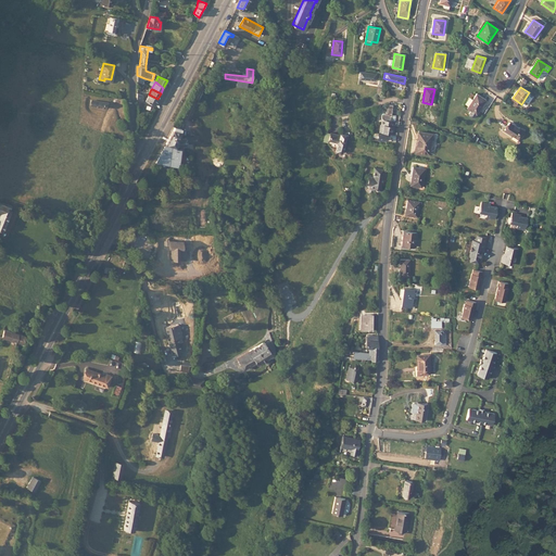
[(468,109),(478,114),(485,100),(477,93),(474,99),(470,97),(465,106),(466,108),(467,106),(468,108),(468,109)]
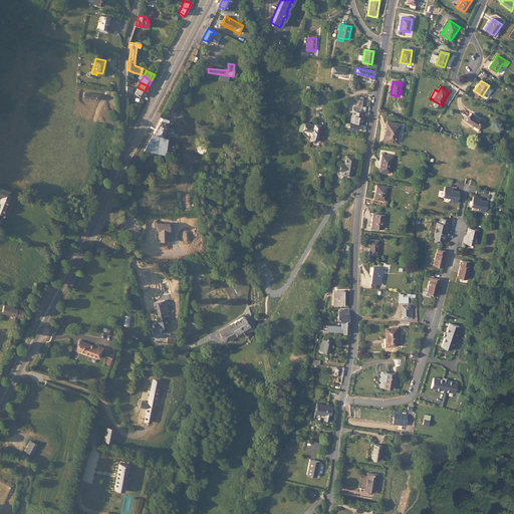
[(135,93),(143,97),(146,91),(138,87),(135,93)]
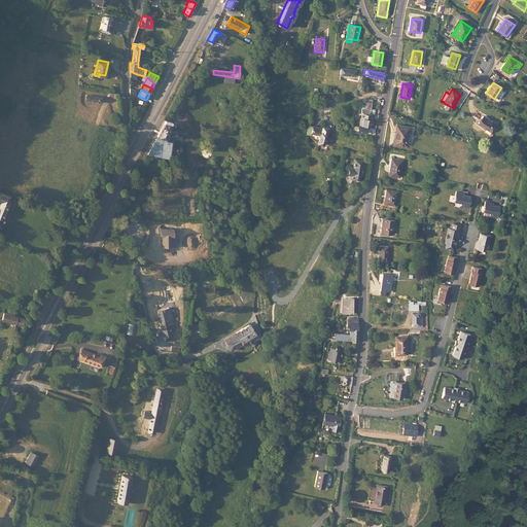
[(361,113),(360,117),(361,117),(371,119),(371,115),(373,115),(374,110),(371,109),(372,101),(366,100),(365,109),(361,109),(360,113),(361,113)]
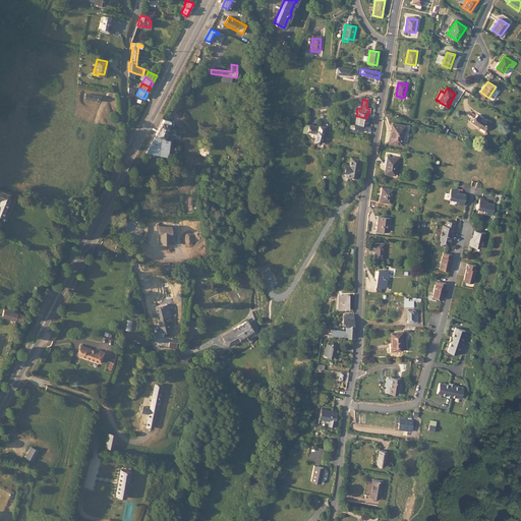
[(486,130),(491,123),(486,120),(478,114),(473,121),(486,130)]
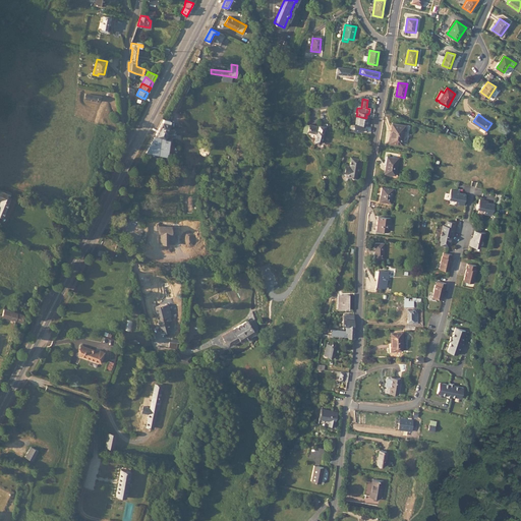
[(366,118),(357,116),(356,122),(357,123),(362,124),(365,125),(366,118)]
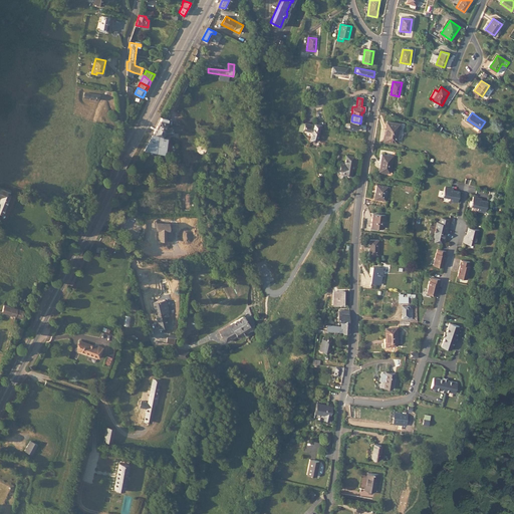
[(161,117),(144,151),(164,154),(165,149),(166,149),(167,140),(162,139),(163,136),(168,135),(168,136),(182,133),(181,131),(184,130),(183,125),(181,126),(168,129),(168,118),(161,117)]
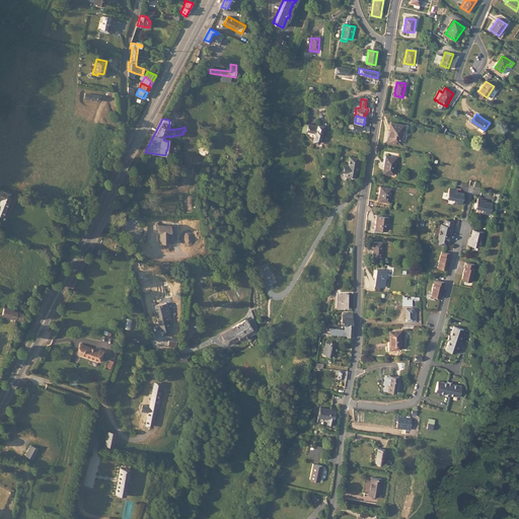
[(401,144),(406,126),(396,123),(391,141),(401,144)]
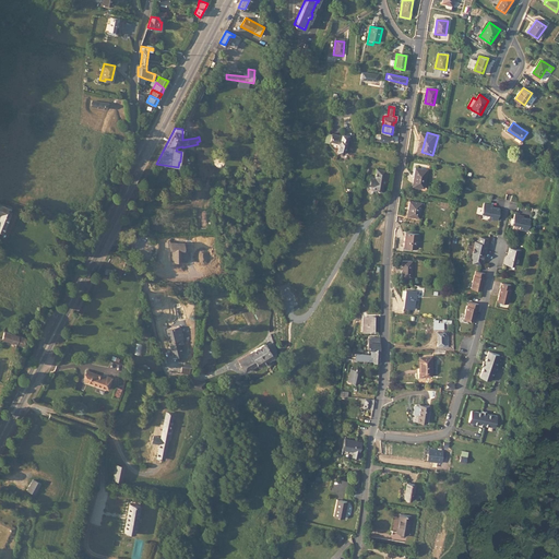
[(343,153),(348,135),(341,134),(341,137),(331,134),(329,144),(331,149),(336,150),(336,151),(343,153)]
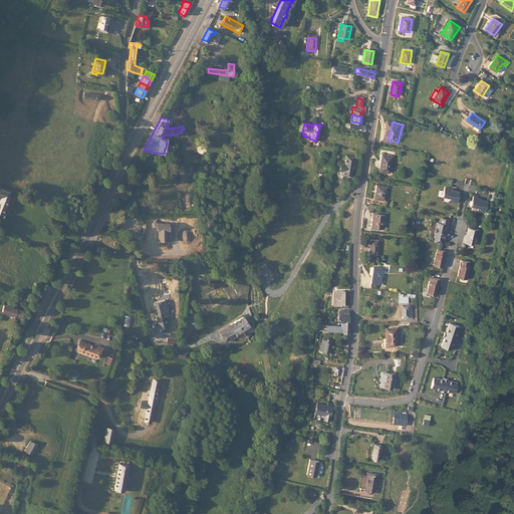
[(389,157),(389,156),(381,154),(378,171),(390,173),(393,158),(389,157)]
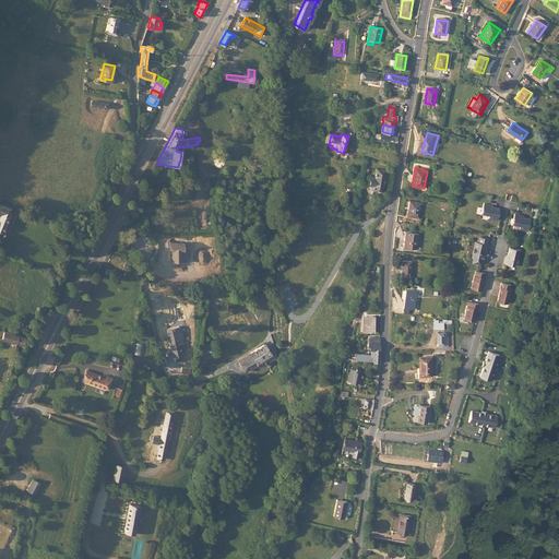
[(373,178),(367,177),(365,188),(370,194),(371,194),(371,190),(381,192),(384,170),(376,169),(375,177),(373,178)]
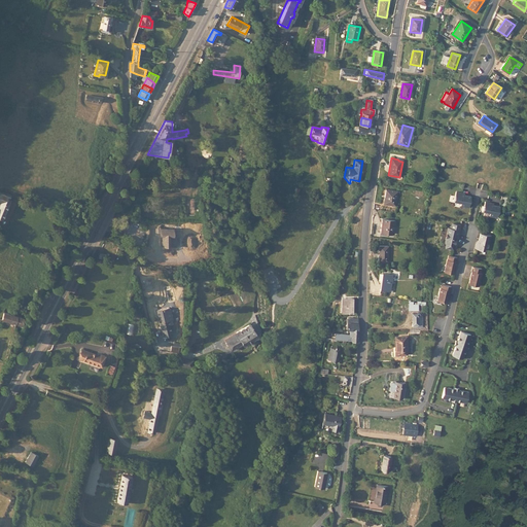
[(385,204),(395,205),(397,191),(386,189),(385,196),(386,196),(385,204)]
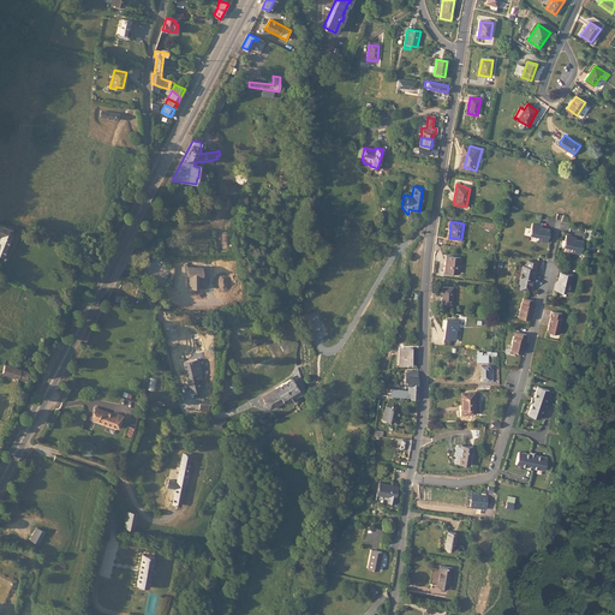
[(0,254),(3,255),(10,232),(11,227),(6,226),(6,227),(0,225),(0,254)]
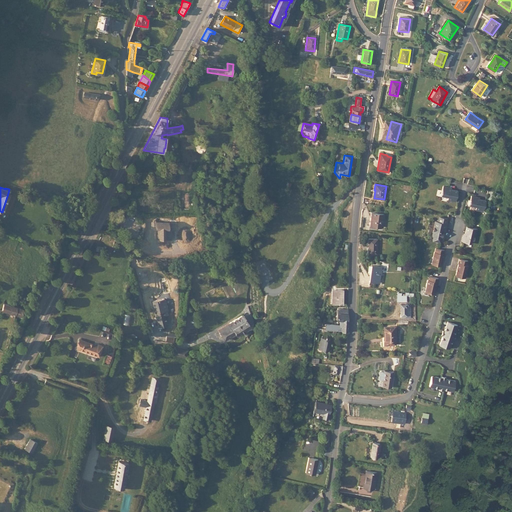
[(450,188),(443,187),(441,196),(448,198),(448,201),(456,202),(458,192),(452,190),(449,190),(450,188)]
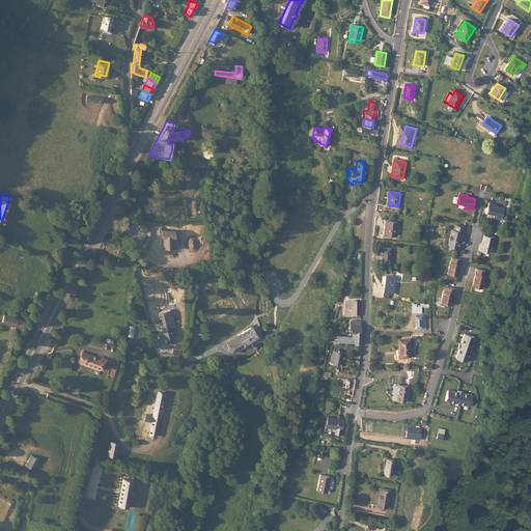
[(496,206),(490,204),(487,215),(495,217),(494,219),(502,221),(505,211),(498,208),(496,207),(496,206)]
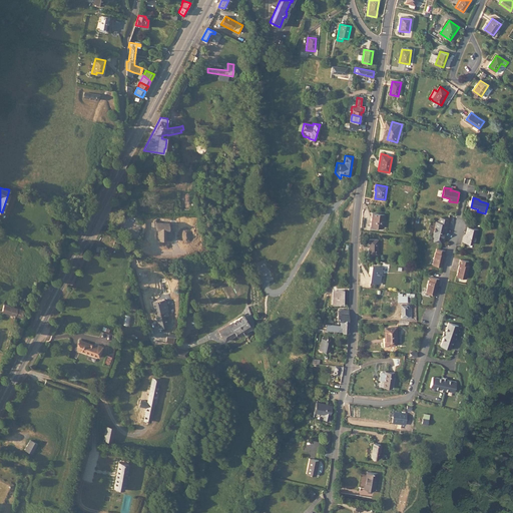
[(384,227),(385,214),(373,213),(371,226),(384,227)]
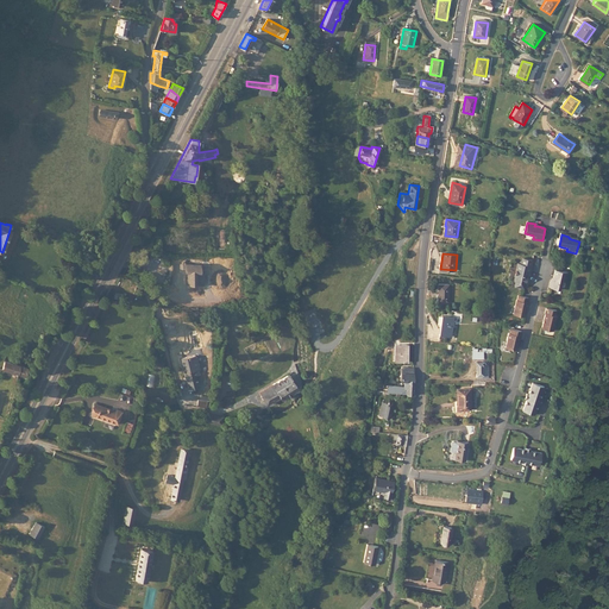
[(515,287),(523,289),(527,274),(531,274),(533,261),(523,259),(522,264),(521,264),(519,264),(514,281),(516,282),(515,287)]
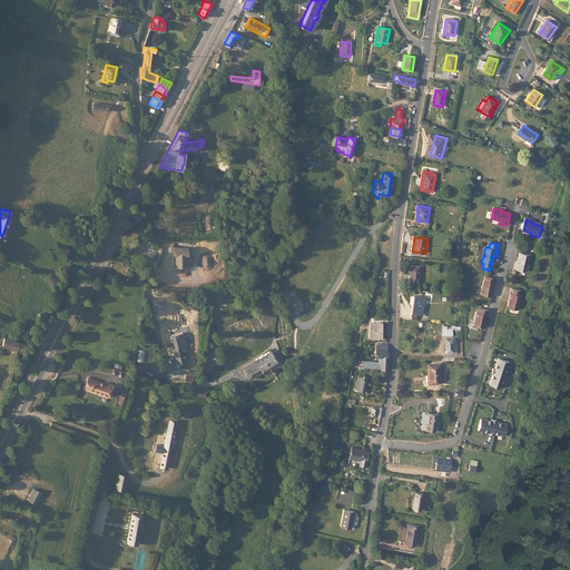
[(517,264),(514,269),(520,272),(526,273),(526,271),(527,265),(530,265),(532,256),(520,254),(519,261),(518,264),(517,264)]
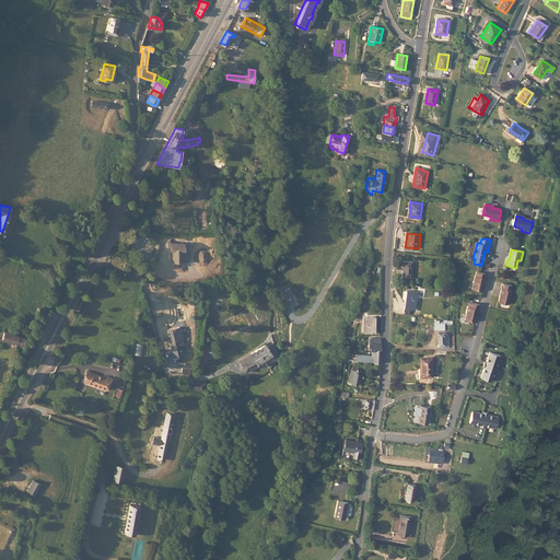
[(411,277),(412,261),(403,260),(401,277),(411,277)]
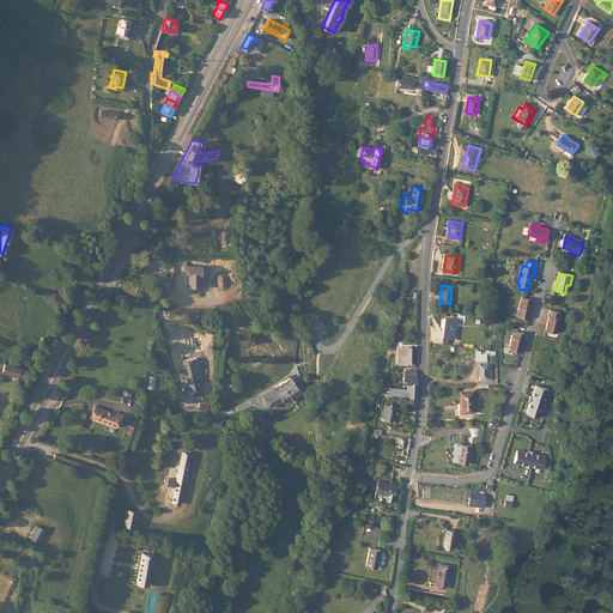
[(532,299),(522,297),(521,302),(520,302),(517,316),(528,319),(532,304),(532,299)]
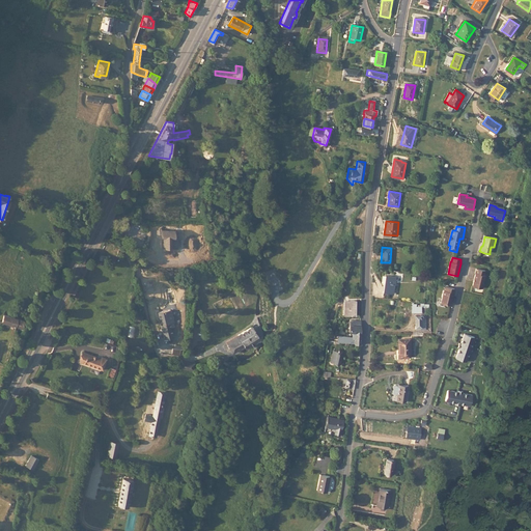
[(474,282),(473,287),(482,289),(486,276),(484,276),(485,272),(476,270),(475,274),(476,274),(475,279),(474,282)]
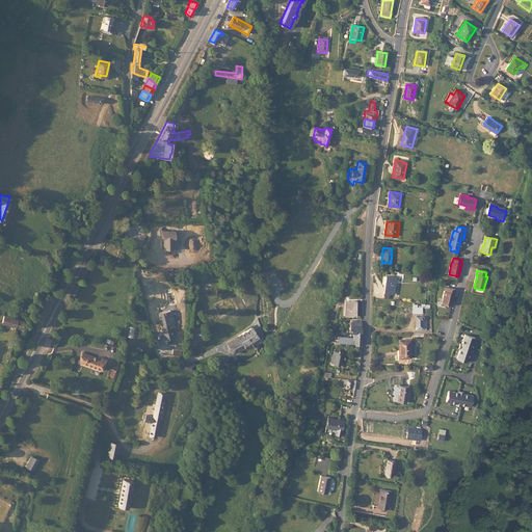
[(384,292),(394,293),(396,277),(387,275),(384,292)]
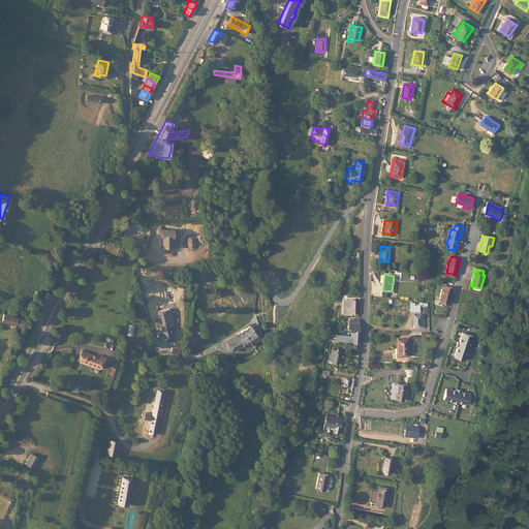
[(443,285),(439,302),(448,304),(453,287),(443,285)]
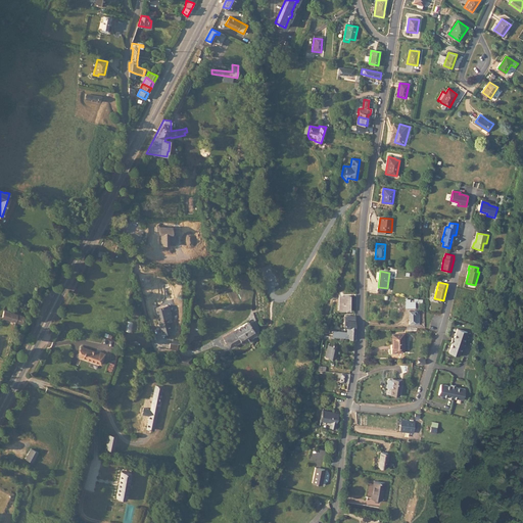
[(339,311),(348,311),(348,295),(339,295),(339,311)]
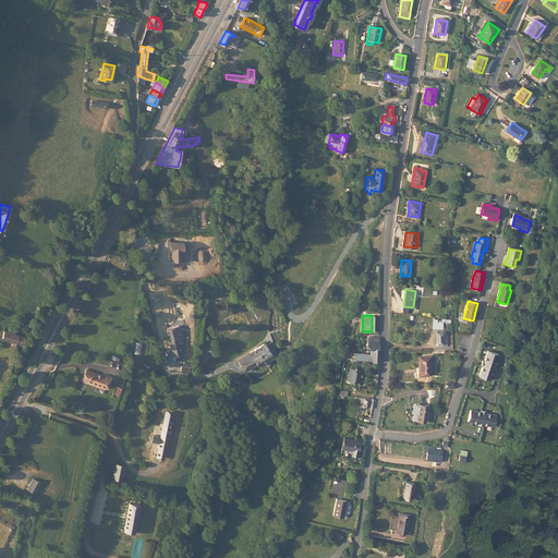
[(178,325),(165,329),(172,356),(182,353),(177,339),(181,337),(178,325)]
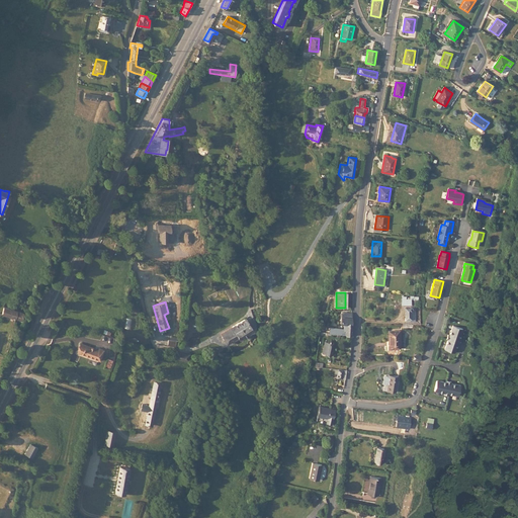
[(406,307),(406,317),(411,317),(411,315),(415,315),(415,307),(406,307)]
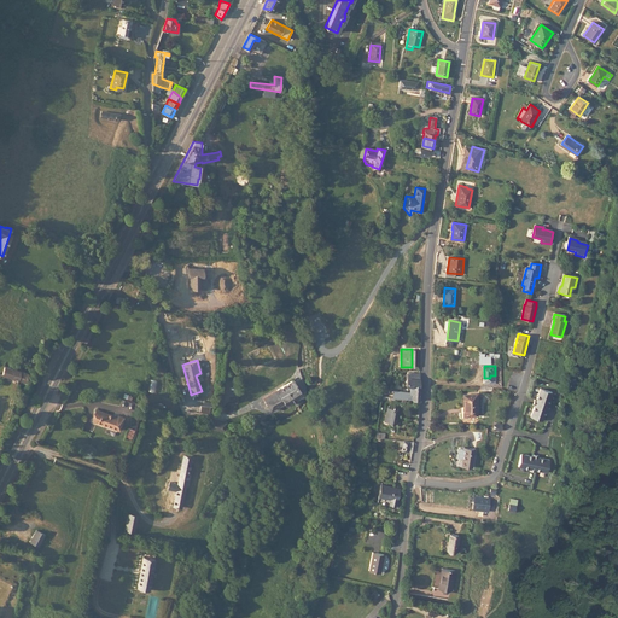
[(29,374),(6,368),(4,375),(27,383),(29,374)]
